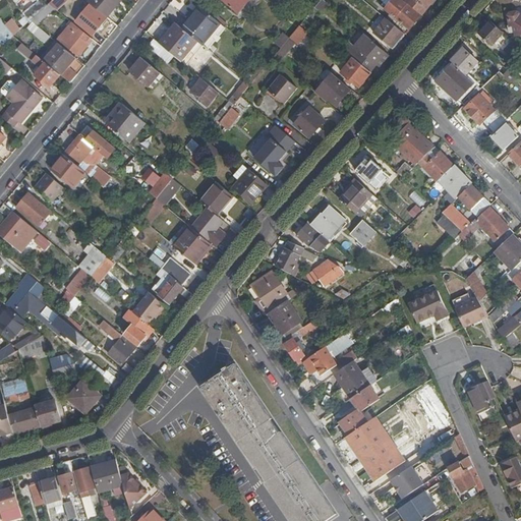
[(52,6),(58,10),(66,0),(52,0),(49,3),(52,6)]
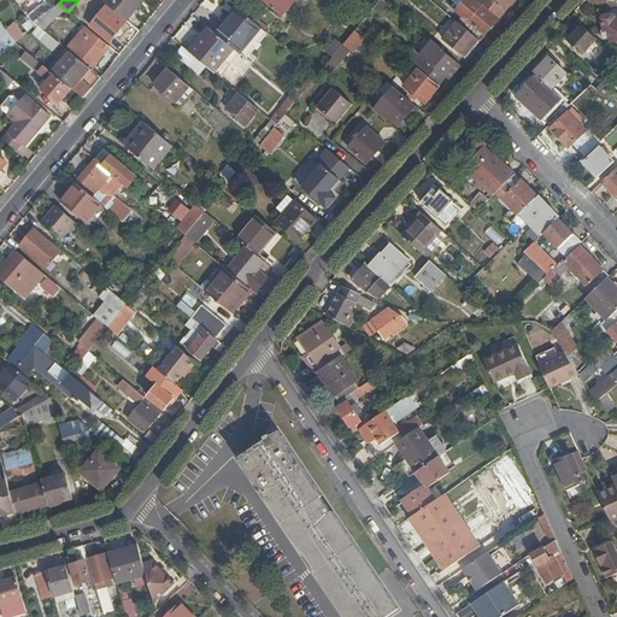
[(121,0),(113,10),(127,21),(144,0),(121,0)]
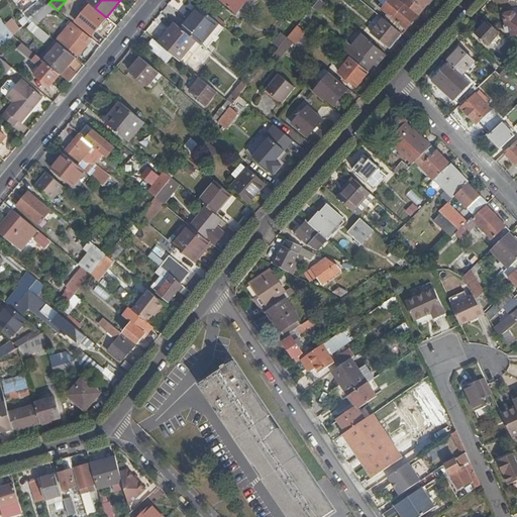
[(219,0),(236,13),(247,0),(219,0)]
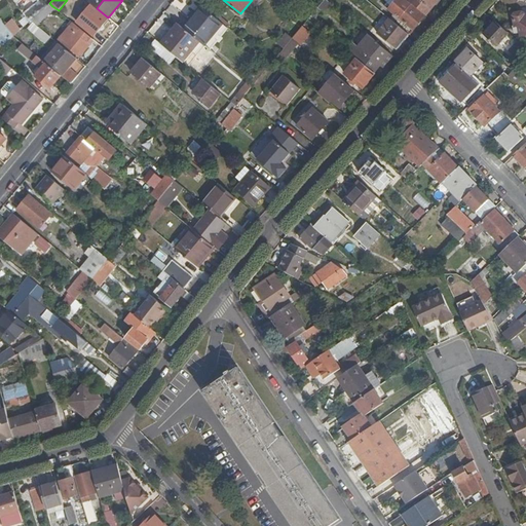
[(327,0),(324,0),(317,8),(321,10),(324,12),(332,4),(327,0)]
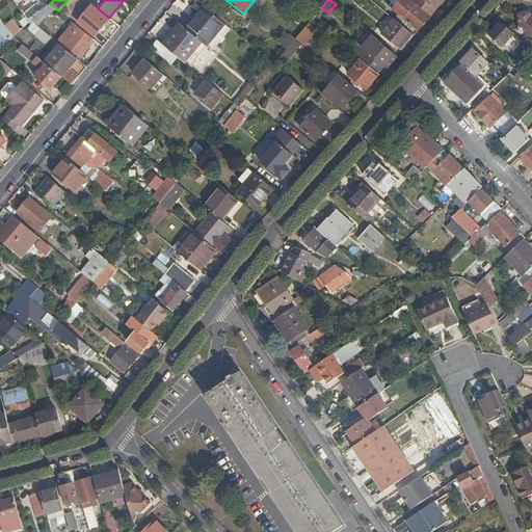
[(399,23),(414,35),(429,16),(415,4),(417,3),(414,1),(411,0),(401,0),(393,9),(403,18),(399,23)]
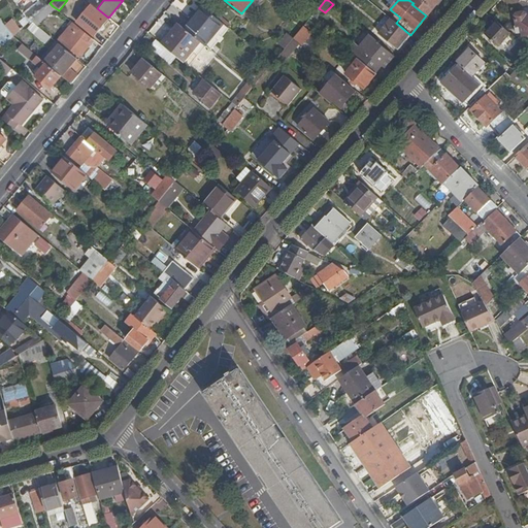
[(437,0),(411,0),(410,1),(414,3),(426,14),(435,3),(437,0)]
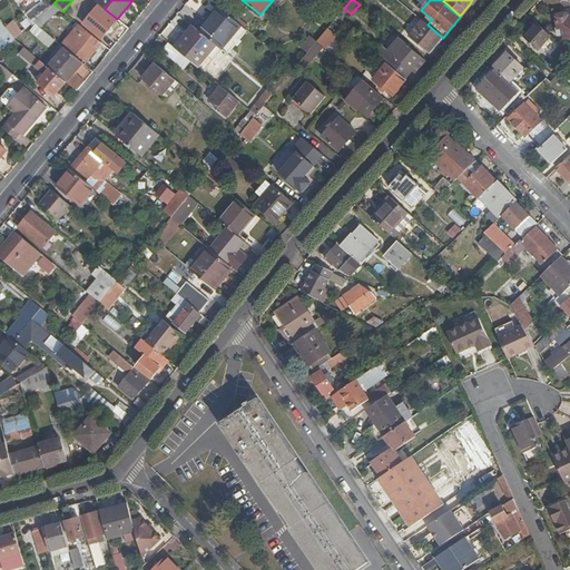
[(39,8),(43,13),(46,11),(51,6),(48,1),(39,8)]
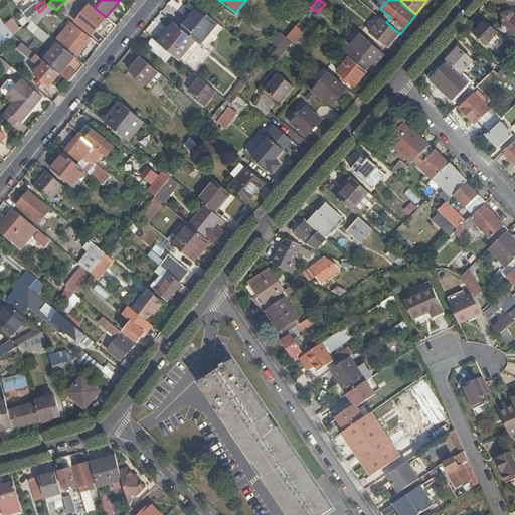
[(44,13),(51,6),(48,3),(46,5),(41,10),(44,13)]
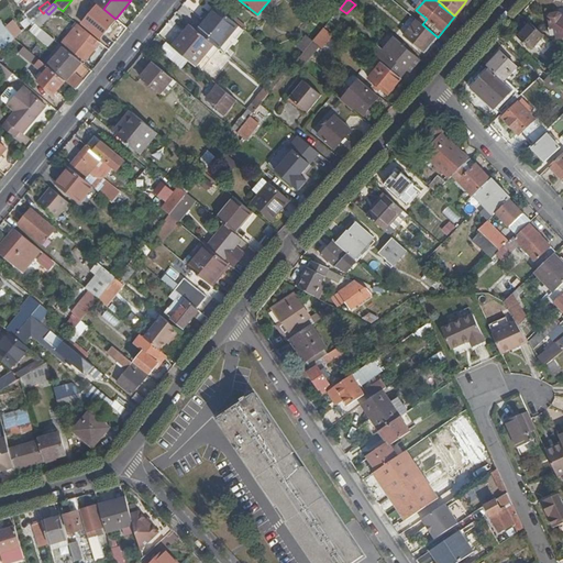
[(116,21),(97,6),(83,23),(101,37),(116,21)]
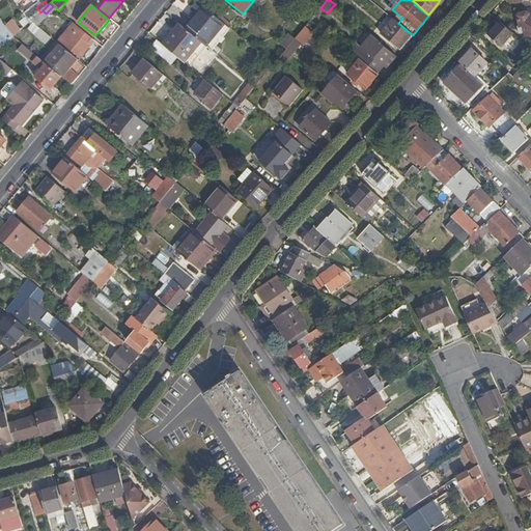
[(204,6),(186,28),(202,42),(206,46),(208,48),(227,25),(204,6)]
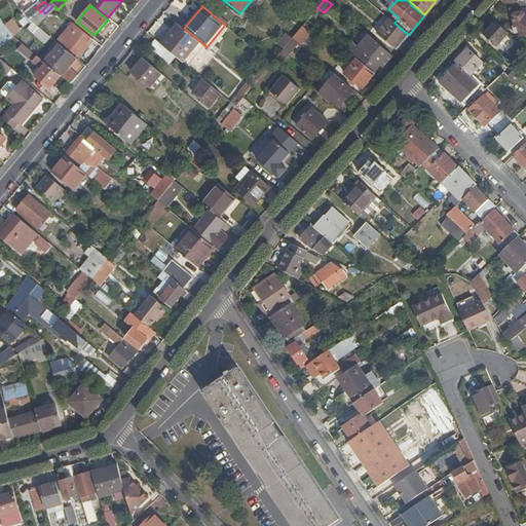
[(317,8),(309,19),(311,21),(321,10),(317,8)]
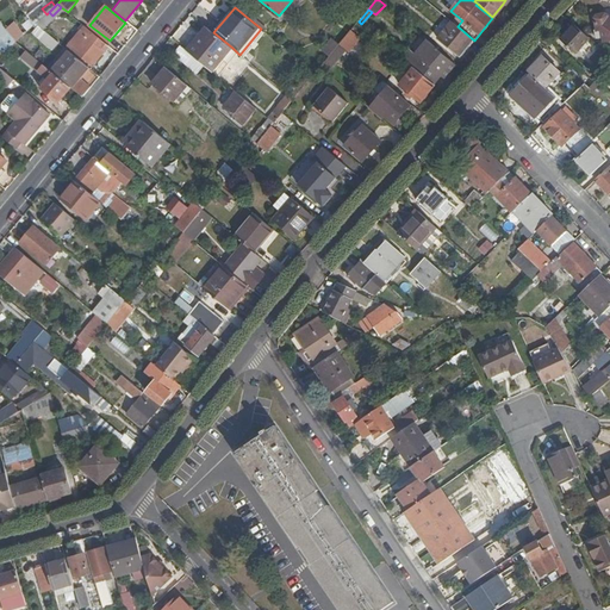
[(36,24),(41,27),(53,16),(49,12),(47,14),(36,24)]
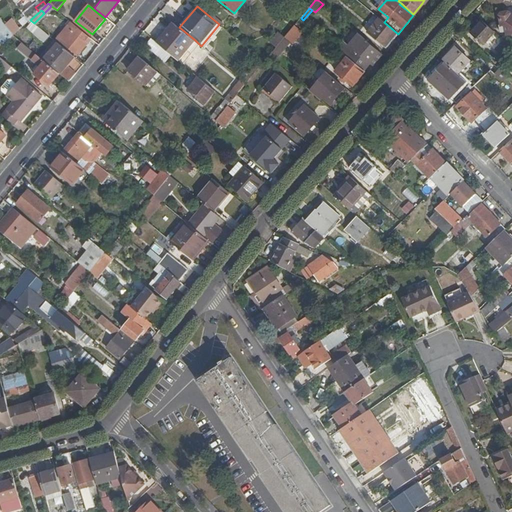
[(379,18),(374,14),(367,22),(372,27),(379,18)]
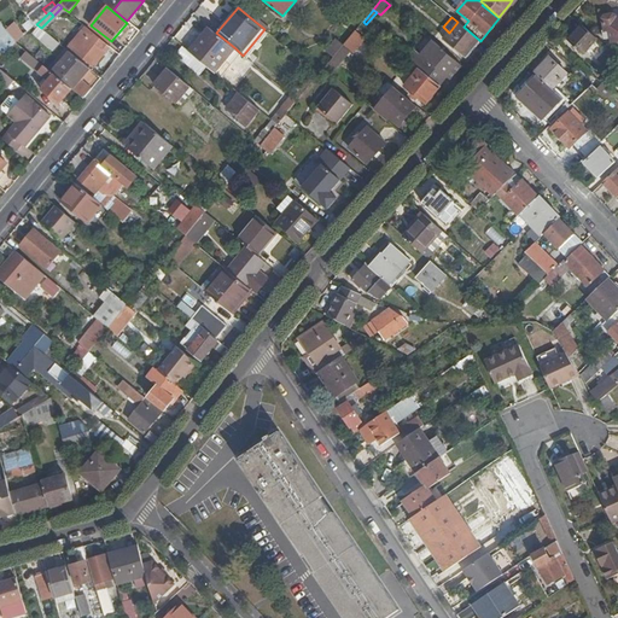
[(617,18),(617,19),(617,18),(613,17),(608,18),(605,21),(606,33),(612,33),(613,44),(617,42),(617,18)]
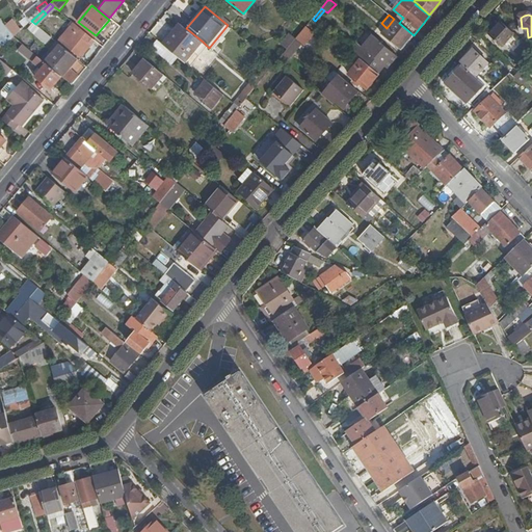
[(0,32),(7,43),(14,37),(0,19),(0,32)]
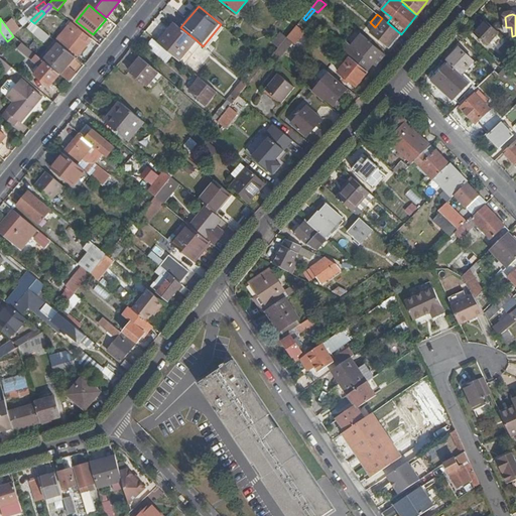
[(389,48),(401,34),(387,22),(382,18),(375,27),(370,33),(389,48)]
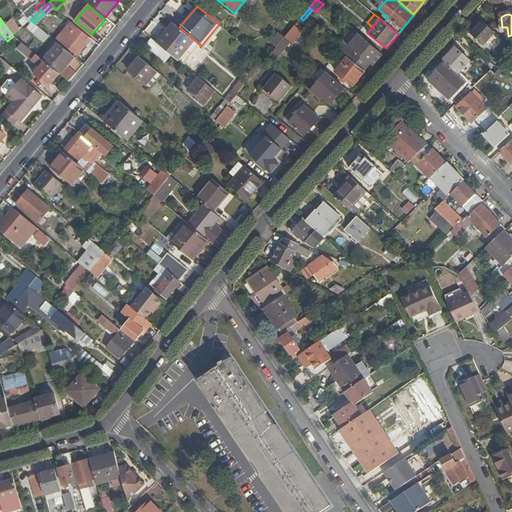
[(470,32),(472,34),(484,22),(482,20),(470,32)]
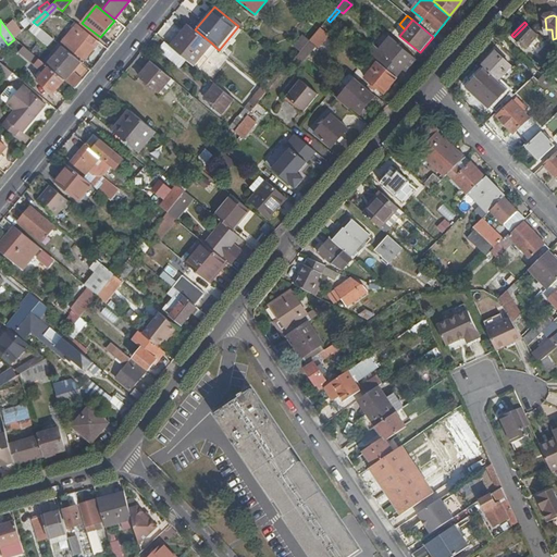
[(91,45),(96,39),(77,24),(62,41),(83,58),(93,46),(91,45)]
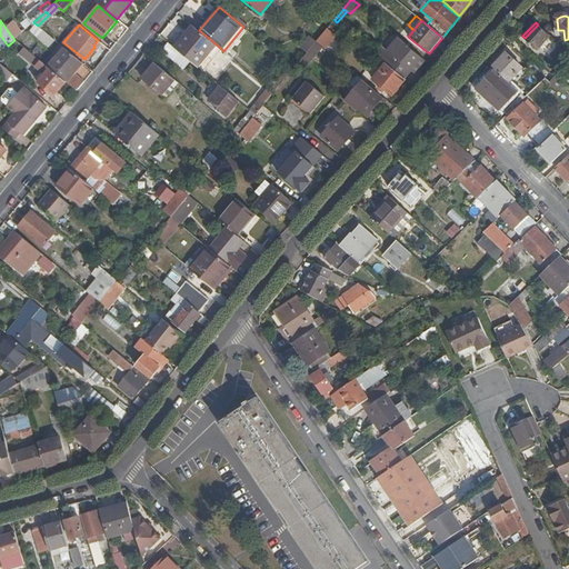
[(538,25),(525,38),(538,51),(551,37),(538,25)]
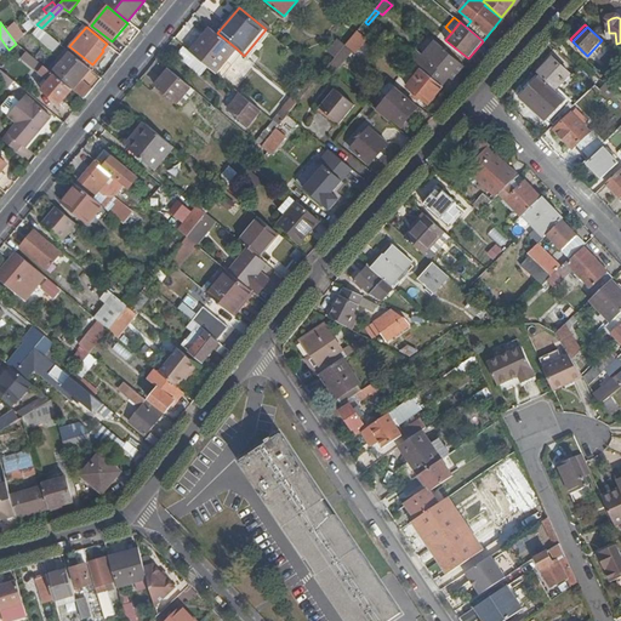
[(217,33),(211,28),(191,52),(209,67),(216,73),(227,61),(237,49),(217,33)]
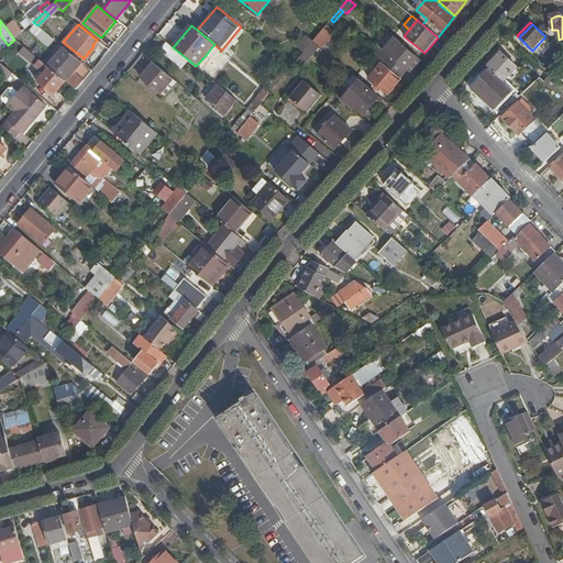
[(52,48),(57,42),(39,26),(33,33),(52,48)]
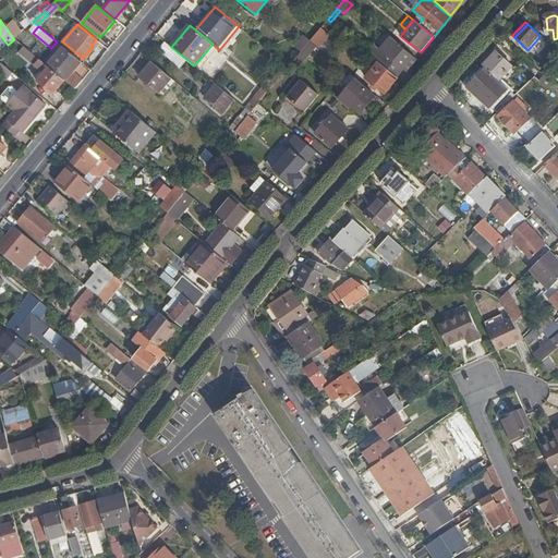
[(311,40),(317,47),(324,38),(317,33),(311,40)]
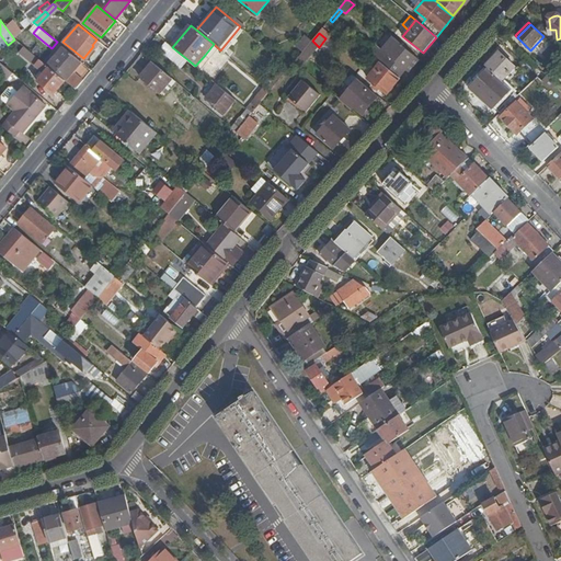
[(381,50),(393,37),(389,34),(378,47),(381,50)]
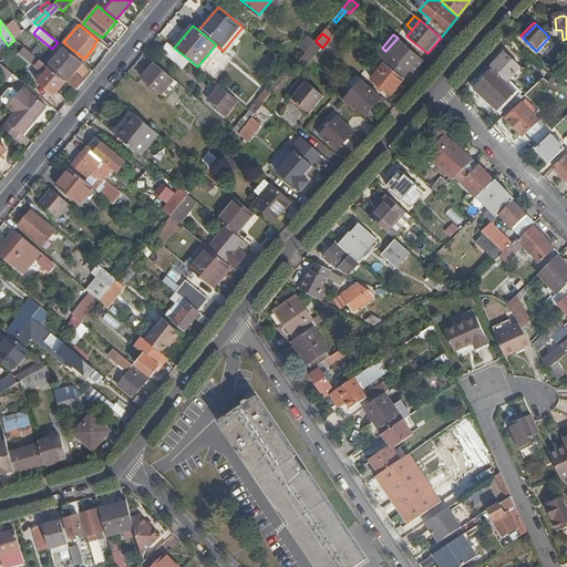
[(299,48),(306,53),(316,41),(309,35),(299,48)]
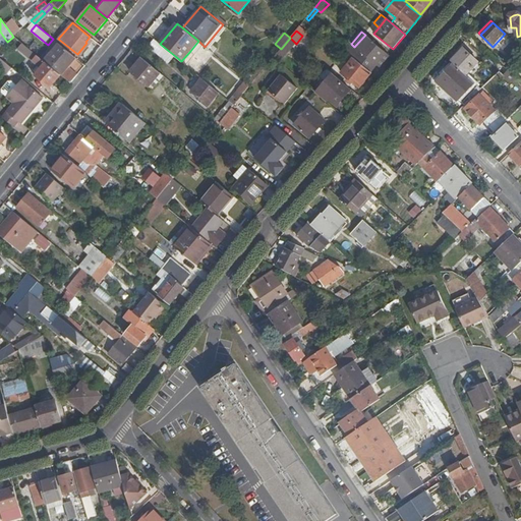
[(349,43),(344,50),(354,58),(367,69),(373,63),(378,58),(381,60),(386,54),(372,43),(373,42),(365,35),(354,47),(351,44),(349,43)]
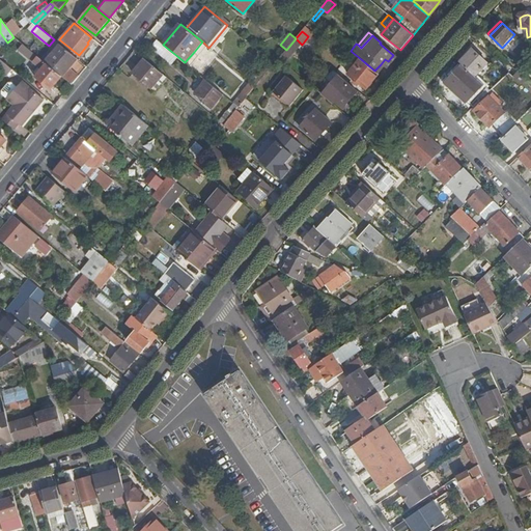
[(286,50),(279,58),(285,63),(302,45),(296,38),(286,50)]
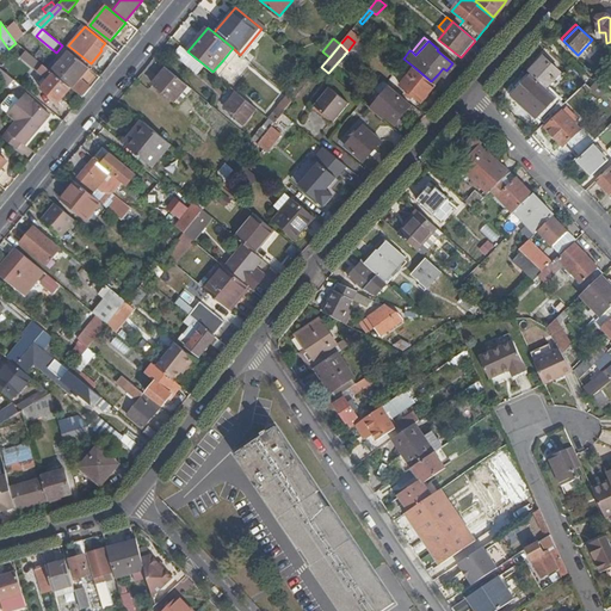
[(187,51),(181,45),(174,54),(198,73),(205,66),(187,51)]
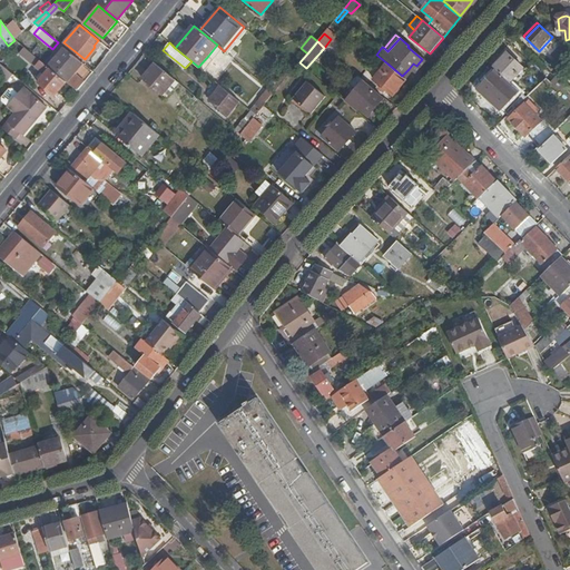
[(20,45),(15,49),(31,64),(37,58),(20,45)]
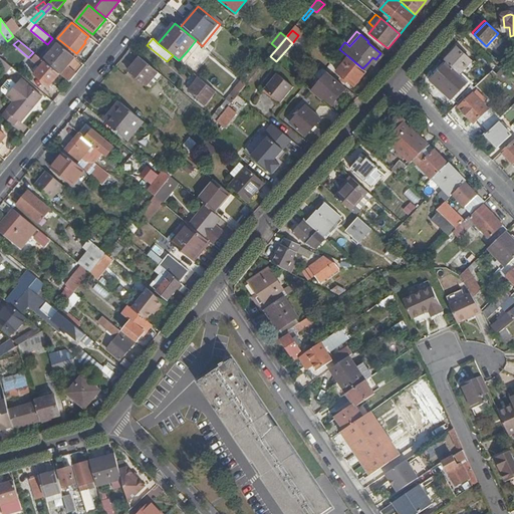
[(200,44),(196,40),(188,50),(192,54),(200,44)]
